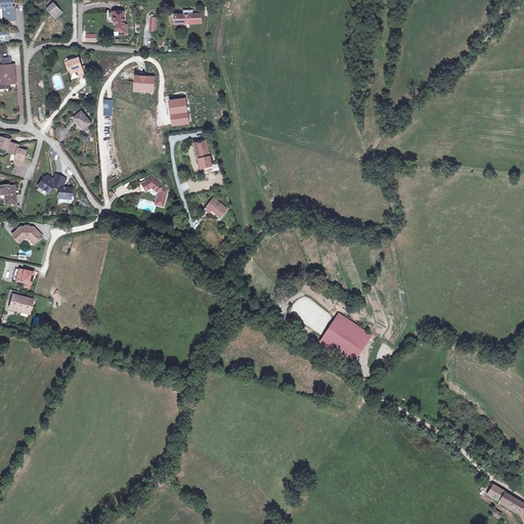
[(2,22),(6,22),(15,20),(14,10),(13,11),(12,0),(0,0),(1,7),(0,7),(1,20),(2,22)]
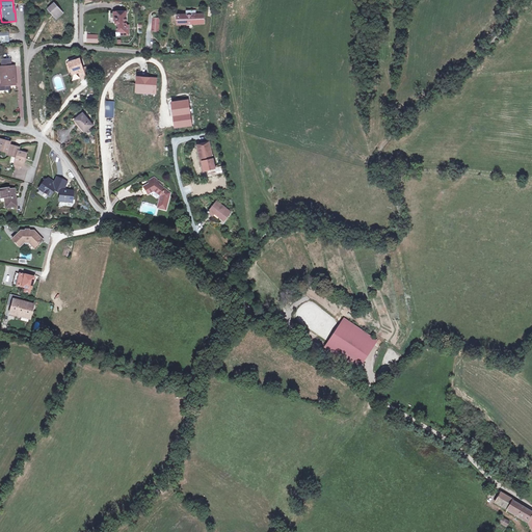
[(54,3),(48,8),(54,16),(60,10),(54,3)]
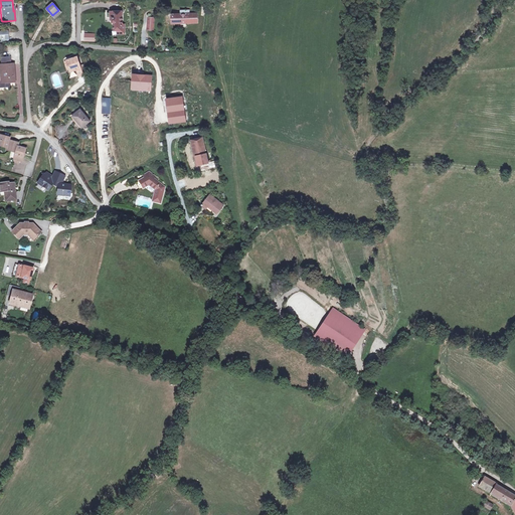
[(122,11),(111,12),(111,18),(112,18),(112,23),(114,23),(114,30),(118,30),(118,34),(125,33),(125,24),(123,25),(122,11)]
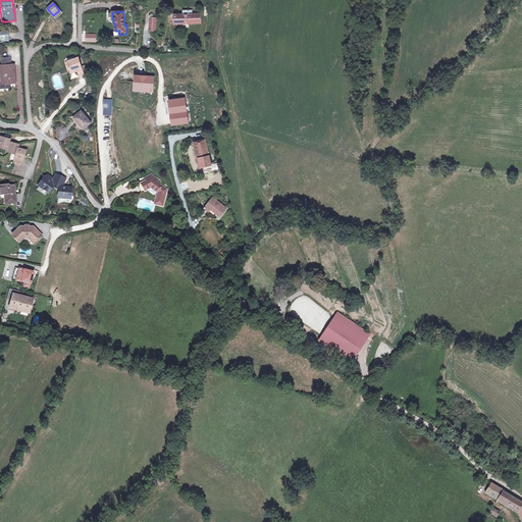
[(184,14),(174,15),(174,23),(185,23),(185,24),(194,23),(194,22),(199,22),(199,14),(189,14),(186,14),(184,14)]
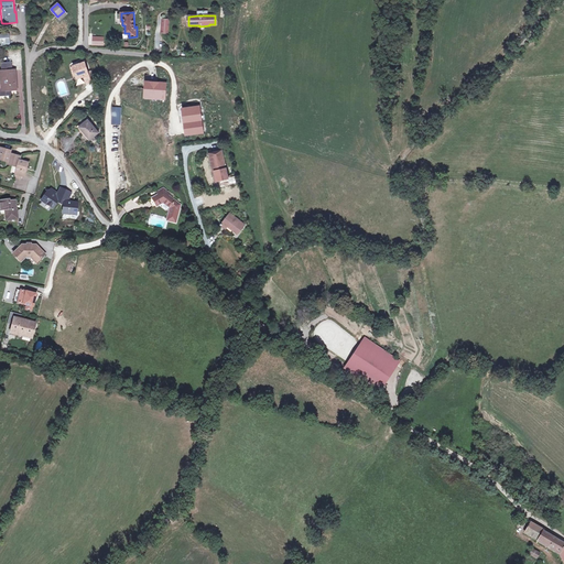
[(2,42),(2,45),(12,45),(12,42),(9,42),(9,35),(0,34),(0,41),(2,41),(2,42)]
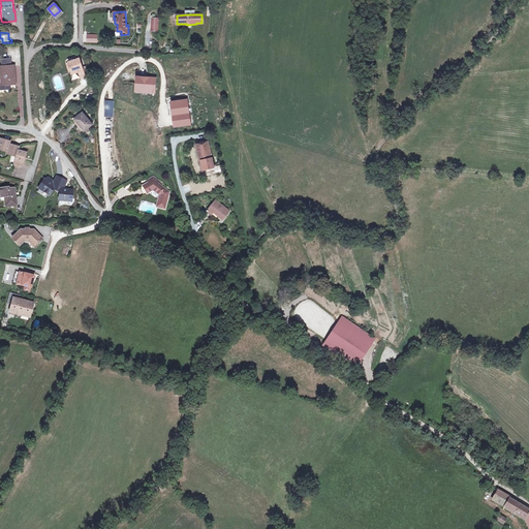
[(86,43),(97,43),(97,34),(86,34),(86,43)]
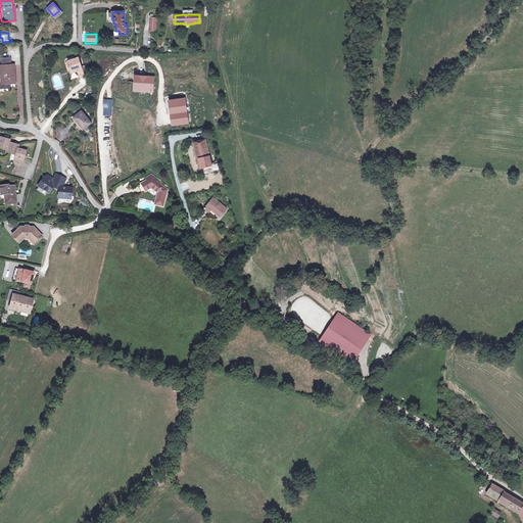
[(0,84),(1,88),(8,88),(7,83),(14,83),(13,64),(11,65),(10,58),(2,59),(2,65),(1,65),(2,84),(0,84)]
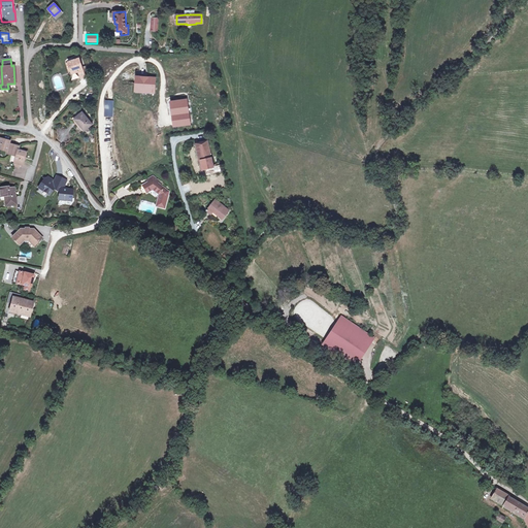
[(74,60),(68,62),(71,71),(78,69),(80,78),(85,76),(84,74),(81,67),(79,59),(78,59),(74,60)]
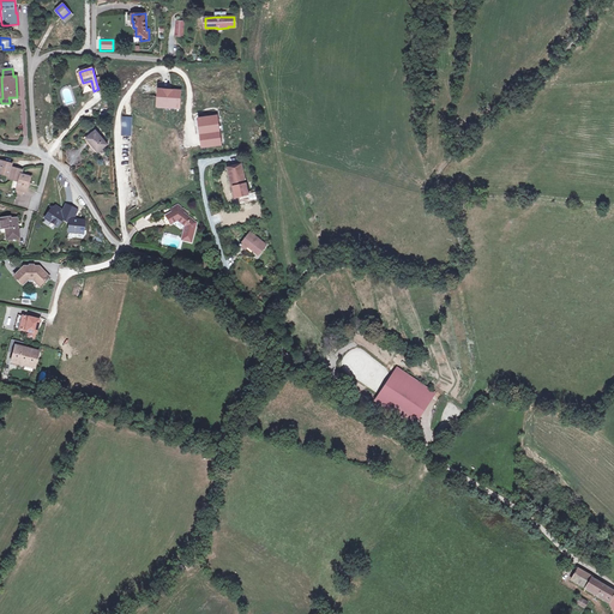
[(158,89),(157,107),(180,108),(180,90),(158,89)]
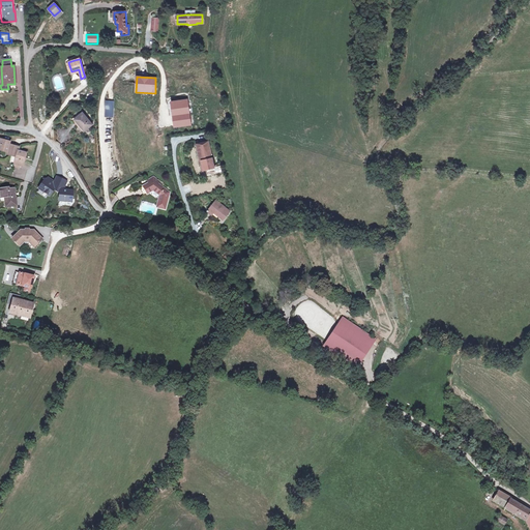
[(188,99),(171,102),(174,127),(192,125),(188,99)]
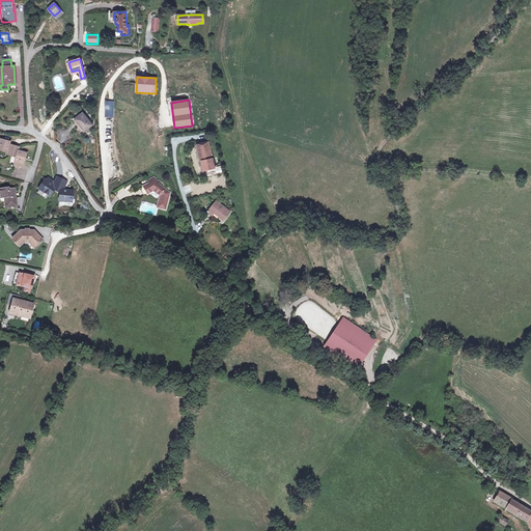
[(105,116),(113,117),(115,102),(106,101),(105,116)]
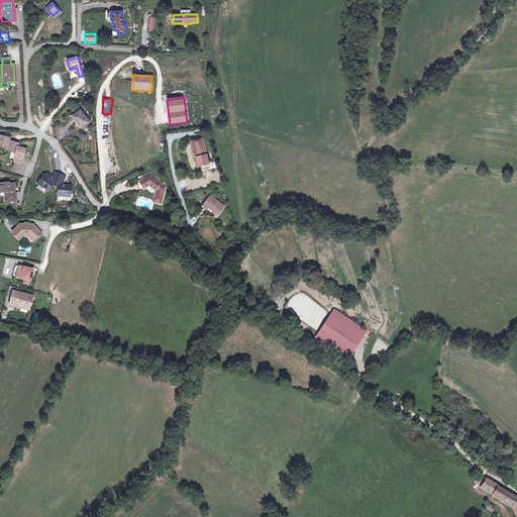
[(73,116),(83,128),(90,121),(81,110),(73,116)]
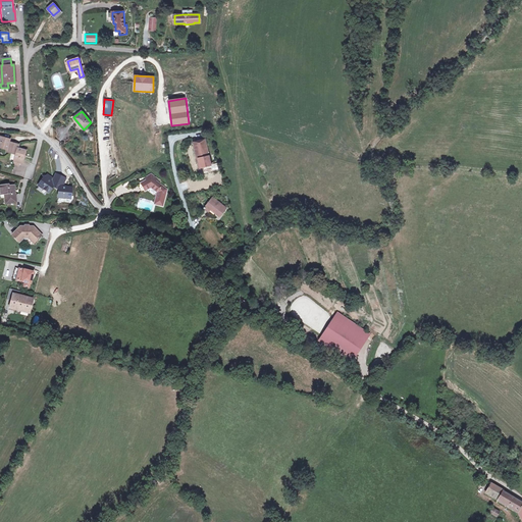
[(10,139),(0,136),(0,147),(7,149),(7,151),(11,153),(13,143),(9,142),(10,139)]
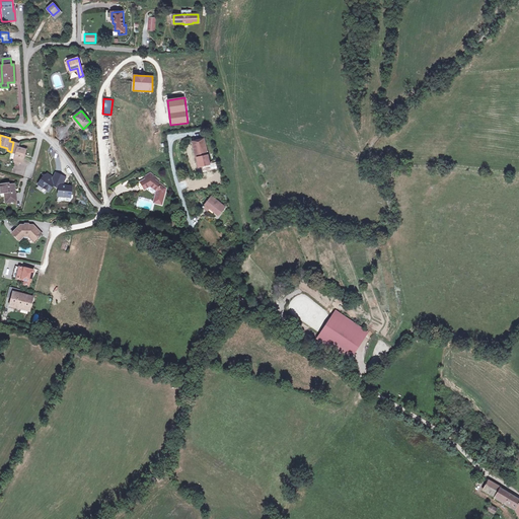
[(203,165),(211,163),(211,162),(210,162),(204,139),(193,142),(196,156),(198,155),(200,166),(203,165)]
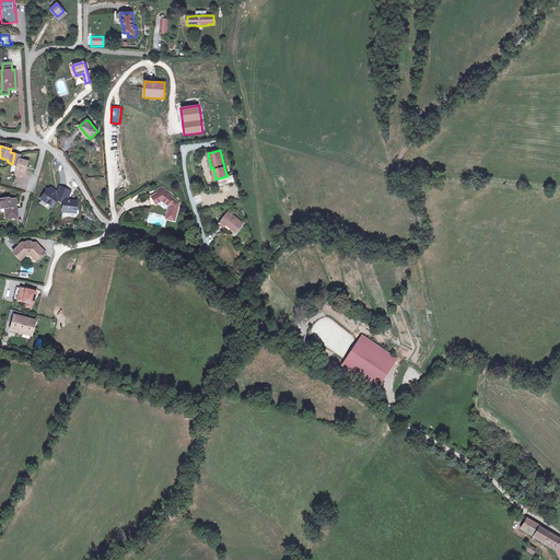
[(14,153),(12,164),(18,165),(20,159),(21,155),(14,153)]
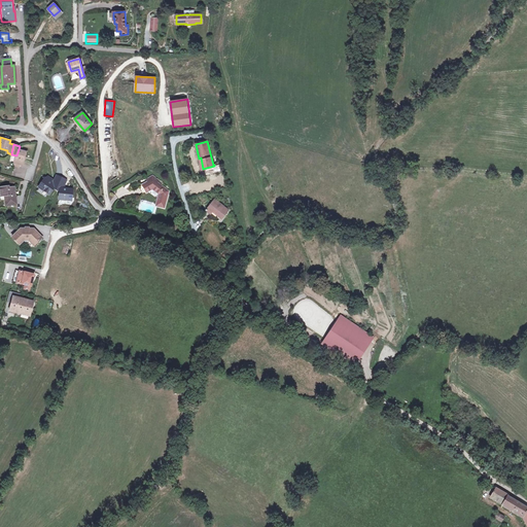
[(21,164),(24,165),(27,151),(19,149),(16,155),(14,163),(21,164)]
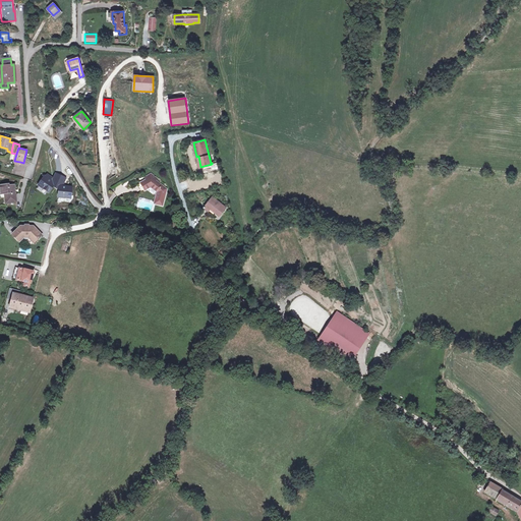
[(212,164),(204,166),(206,172),(218,169),(217,163),(212,164)]
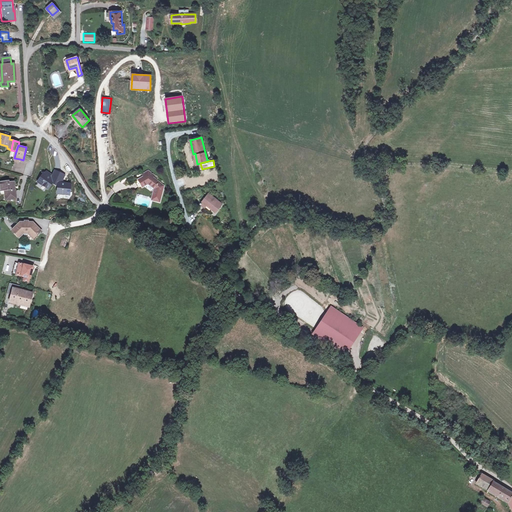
[(65,175),(55,171),(53,176),(47,172),(45,175),(44,174),(38,183),(44,187),(48,190),(52,184),(58,186),(57,194),(69,195),(71,184),(61,183),(65,175)]
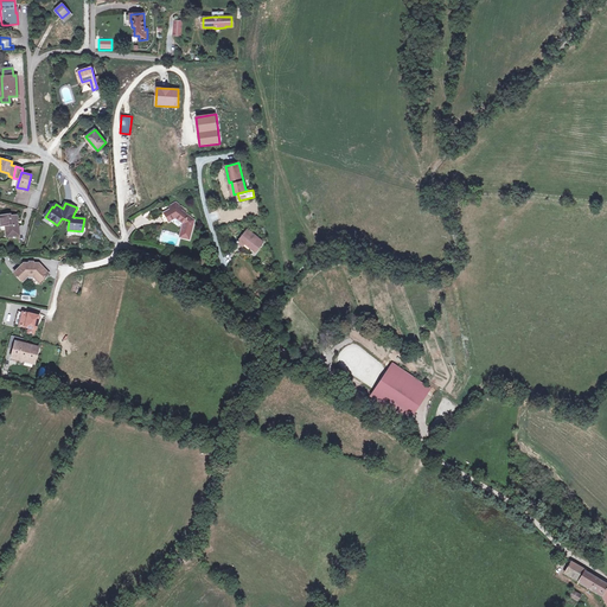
[(184,224),(180,237),(189,240),(193,221),(180,210),(183,208),(176,203),(171,205),(172,209),(171,210),(164,213),(168,222),(176,217),(184,224)]
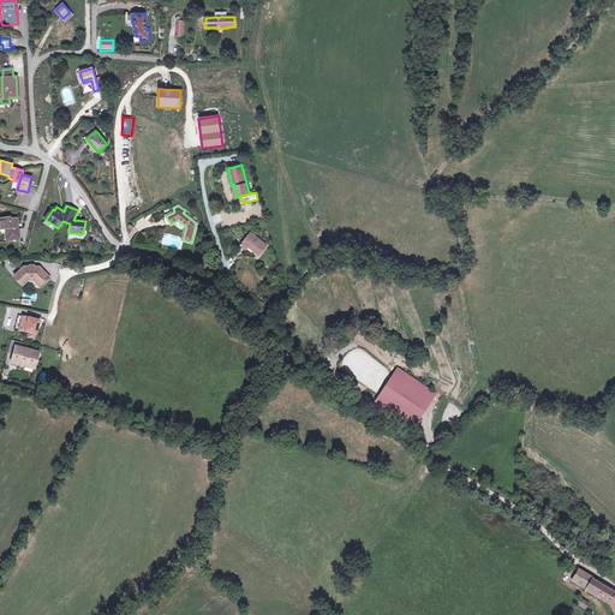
[(7,240),(19,239),(18,228),(17,228),(16,219),(11,220),(11,218),(0,219),(0,226),(0,230),(6,228),(7,240)]
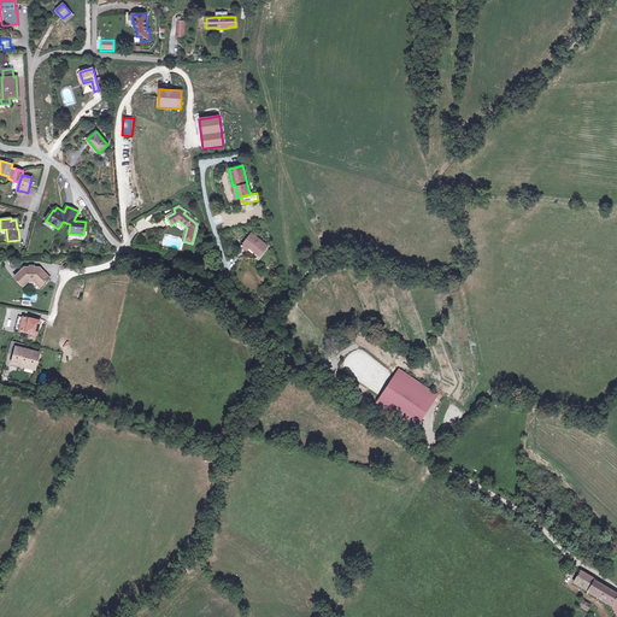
[(268,246),(252,233),(241,245),(247,250),(248,247),(259,256),(268,246)]
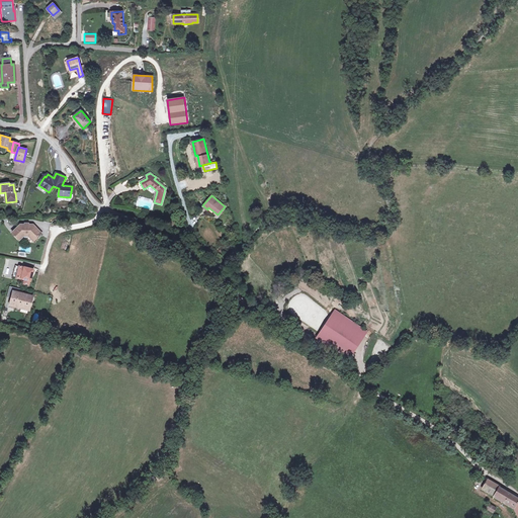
[(12,233),(18,239),(23,235),(28,235),(34,241),(41,234),(33,225),(29,225),(24,225),(20,225),(12,233)]
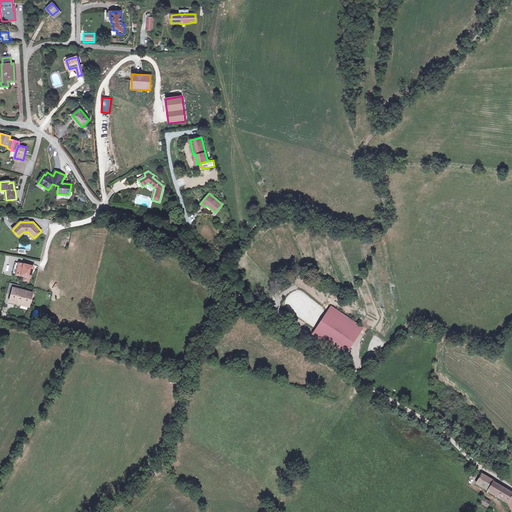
[(33,267),(19,263),(16,274),(24,277),(24,279),(29,280),(33,267)]
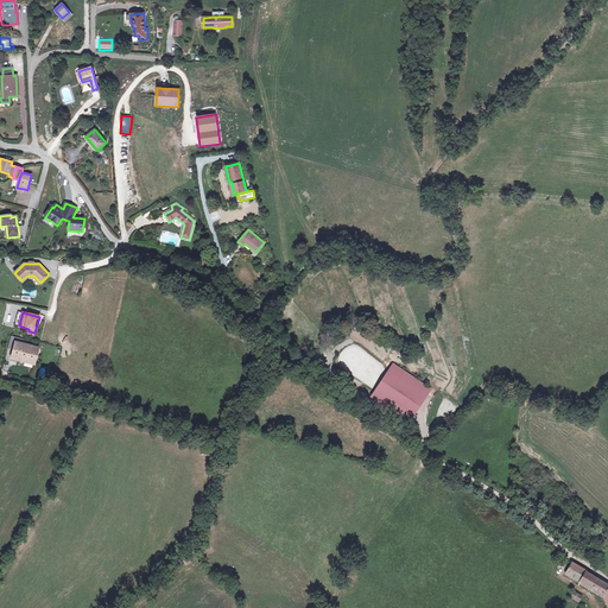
[(17,337),(13,349),(12,356),(35,362),(39,348),(25,344),(26,340),(17,337)]
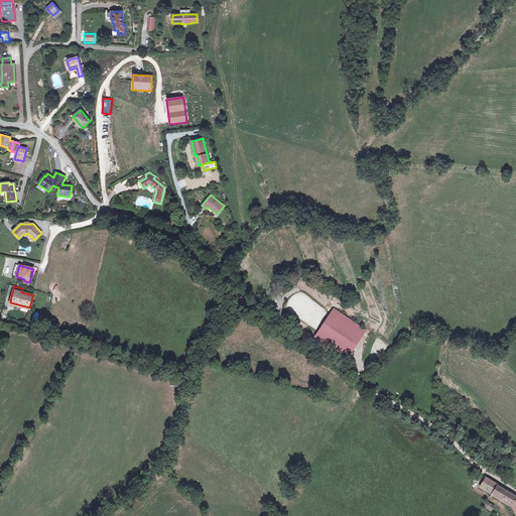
[(356,334),(361,337),(365,331),(335,309),(315,336),(347,358),(350,353),(345,350),(349,345),(353,348),(357,343),(353,340),(356,334)]
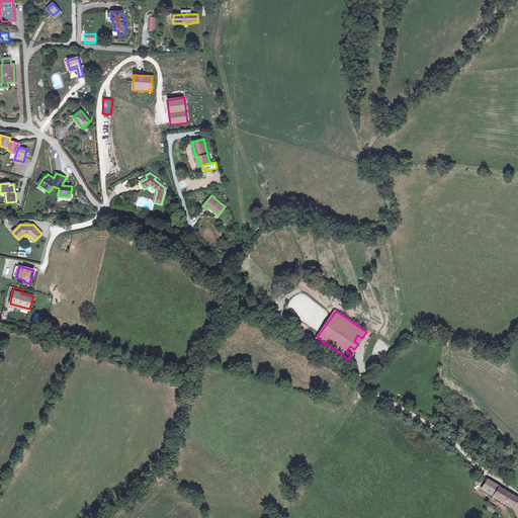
[(357,335),(354,341),(358,344),(362,338),(357,335)]
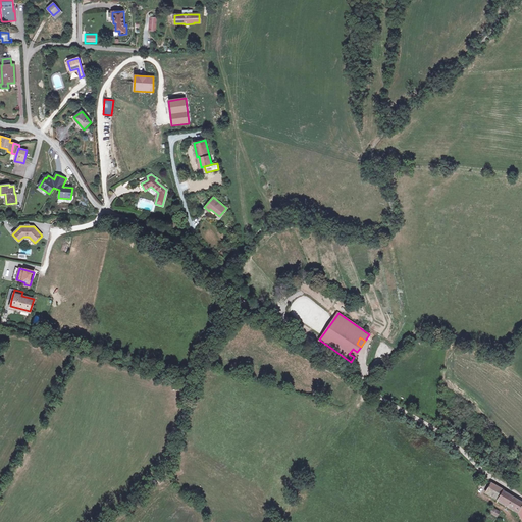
[(353,349),(349,354),(354,357),(357,352),(353,349)]
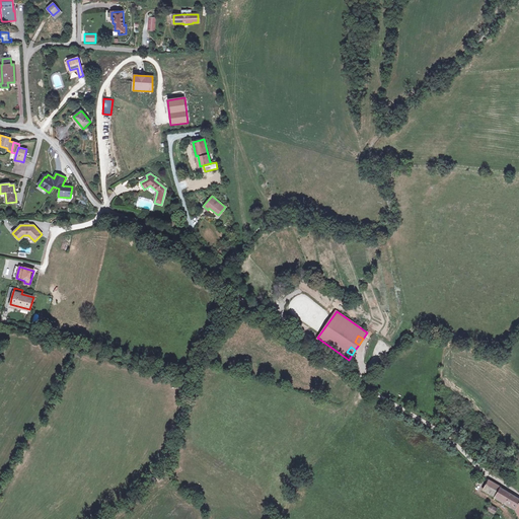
[(518,500),(500,489),(501,488),(488,480),(486,486),(487,486),(497,492),(494,498),(514,510),(518,517),(518,500)]
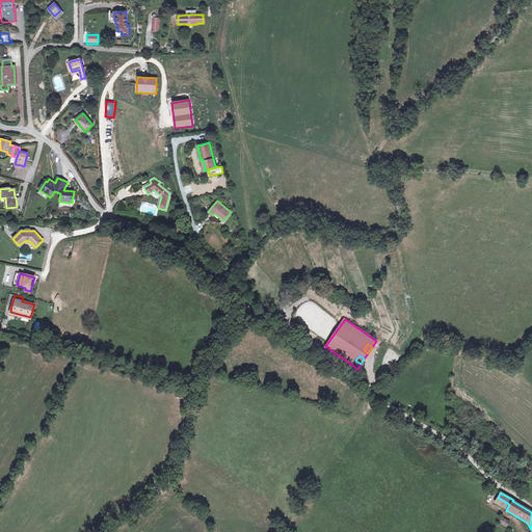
[(509,504),(499,498),(496,503),(506,510),(509,504)]
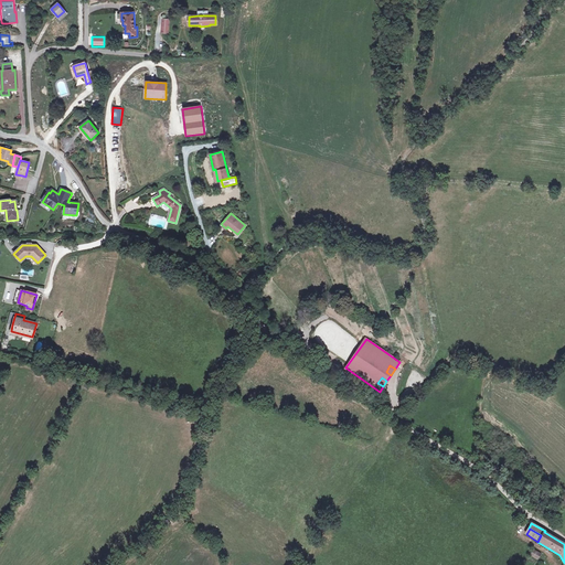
[(537,558),(540,554),(533,550),(530,554),(537,558)]
